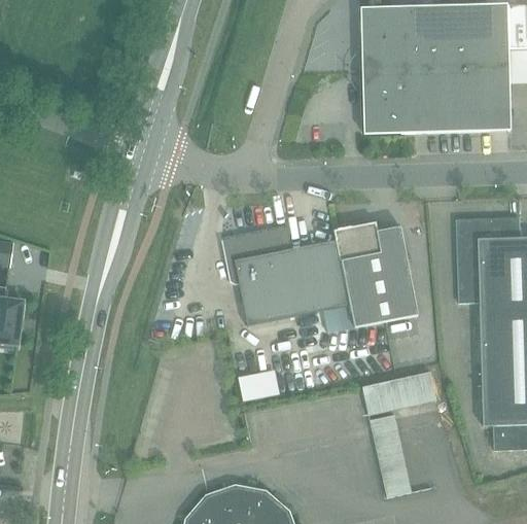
[(506,4),(360,8),(362,72),(367,72),(367,74),(363,74),(362,82),(366,82),(363,112),(362,112),(363,134),(415,133),(427,132),(437,132),(448,132),(458,132),(468,131),(479,131),(489,131),(511,130),(508,83),(508,50),(508,49),(526,48),(526,4),(507,5),(507,4),(506,4)]
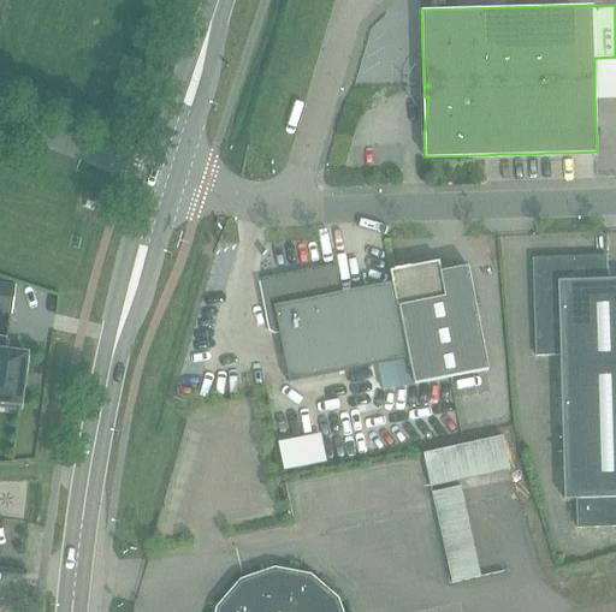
[(606,254),(533,256),(535,354),(560,354),(564,498),(576,497),(578,526),(615,524),(615,277),(608,278),(606,254)]
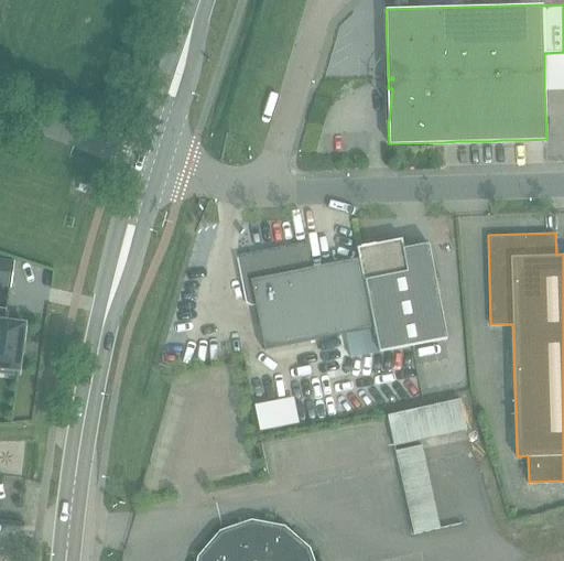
[(373,327),(372,327),(373,336),(376,336),(378,351),(446,337),(429,243),(403,247),(402,238),(357,247),(359,257),(373,327)]
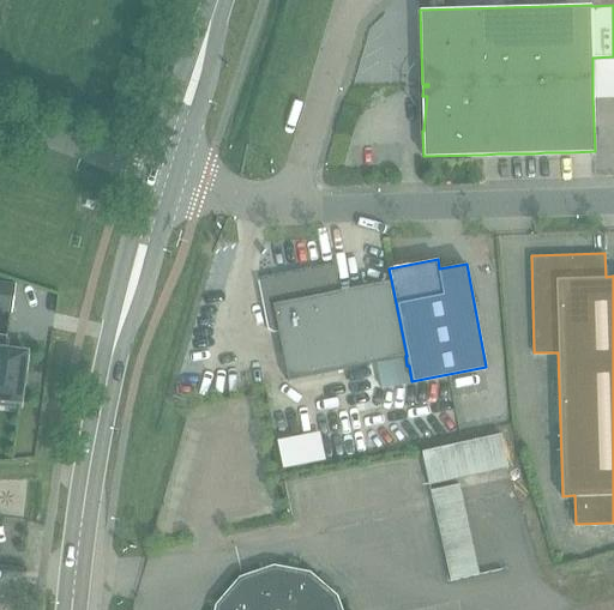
[(288,379),(405,356),(407,356),(391,279),(339,290),(333,260),(257,276),(258,282),(264,281),(270,285),(262,299),(268,327),(274,331),(278,330),(288,379)]
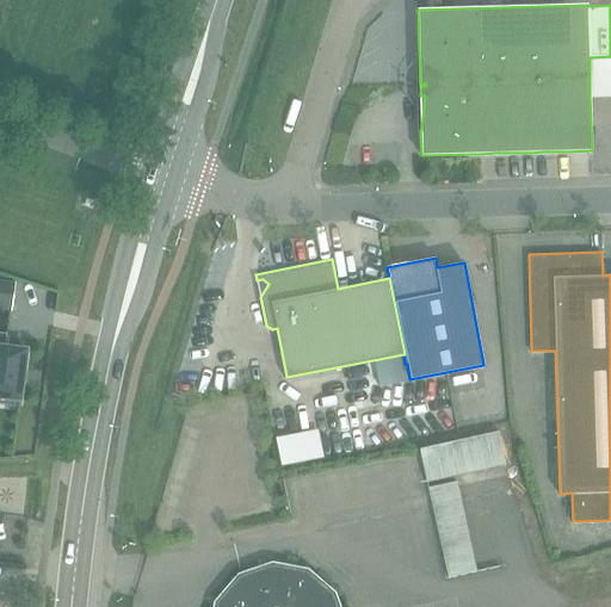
[(14,283),(0,280),(0,304),(11,307),(14,283)]
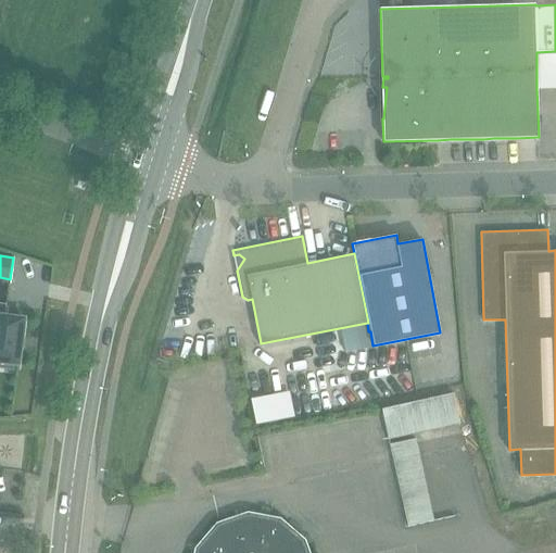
[(7,302),(0,301),(0,365),(13,367),(14,363),(19,364),(24,323),(24,318),(5,315),(7,302)]
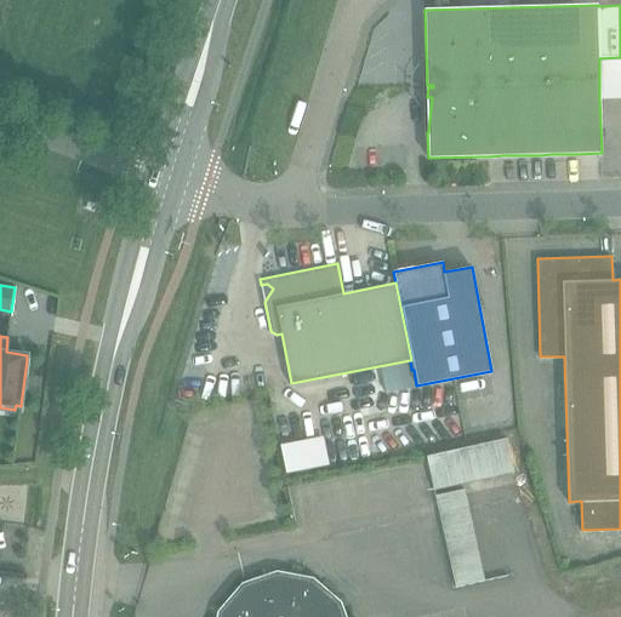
[(427,455),(434,489),(513,472),(506,438),(427,455)]
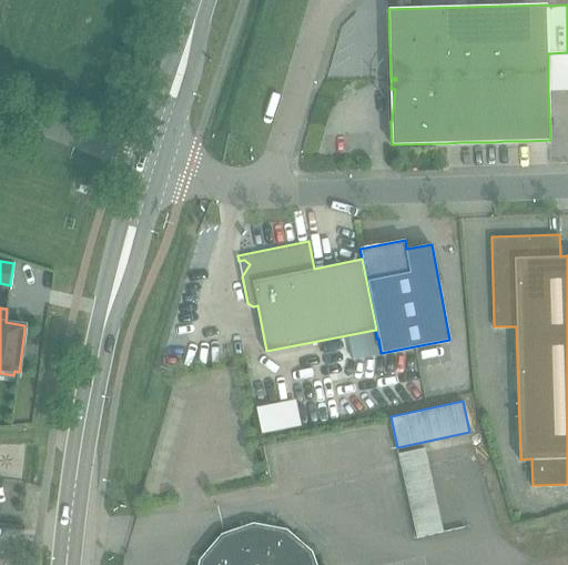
[(408,461),(419,534),(449,530),(438,456),(408,461)]
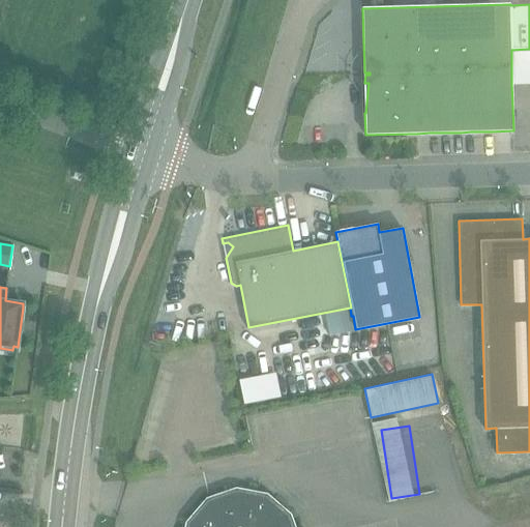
[(294,526),(291,514),(267,492),(236,486),(206,497),(185,521),(183,526),(294,526)]
